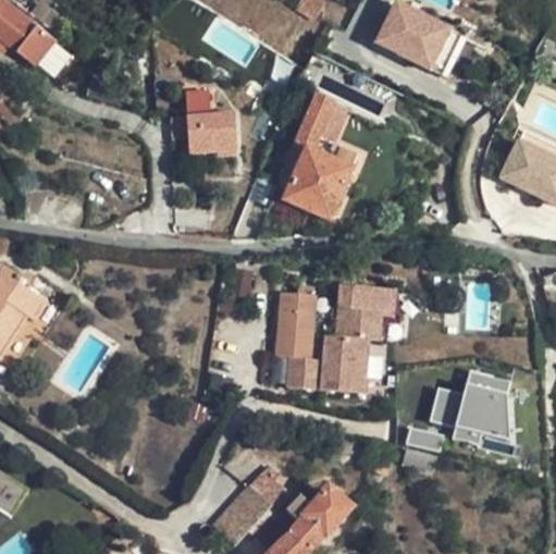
[(50,36),(0,0),(0,38),(32,63),(50,36)]
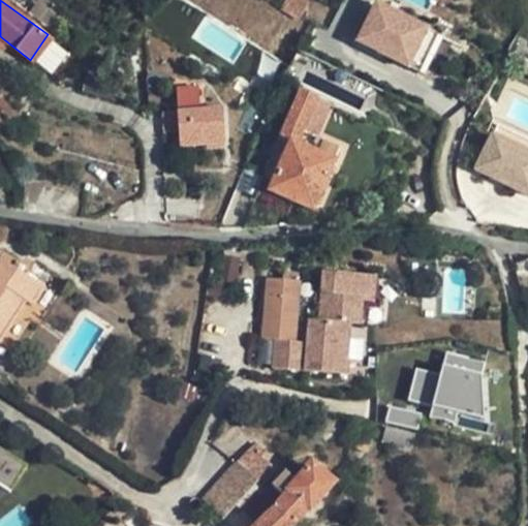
[(426,30),(375,4),(355,40),(405,66),(426,30)]
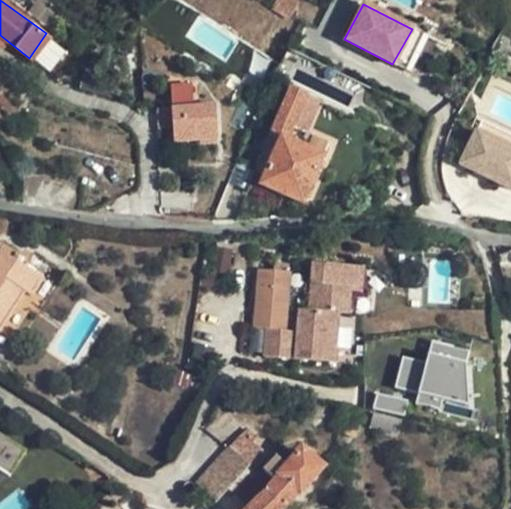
[(423,35),(412,29),(392,64),(403,69),(423,35)]
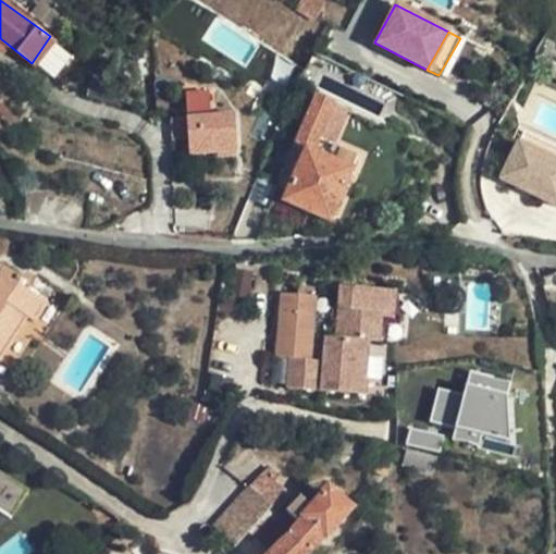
[(292,179),(287,188),(283,197),(312,211),(328,219),(329,219),(350,171),(310,154),(333,101),(314,93),(289,148),(301,155),(292,179)]
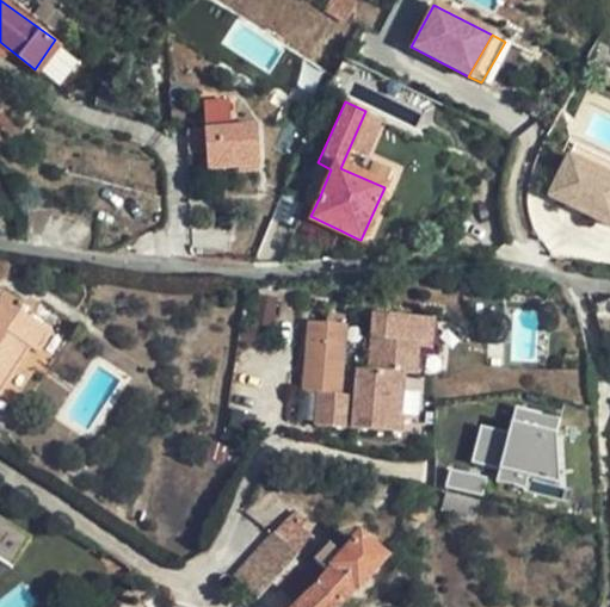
[(381,118),(365,111),(340,168),(384,187),(393,168),(363,156),(381,118)]
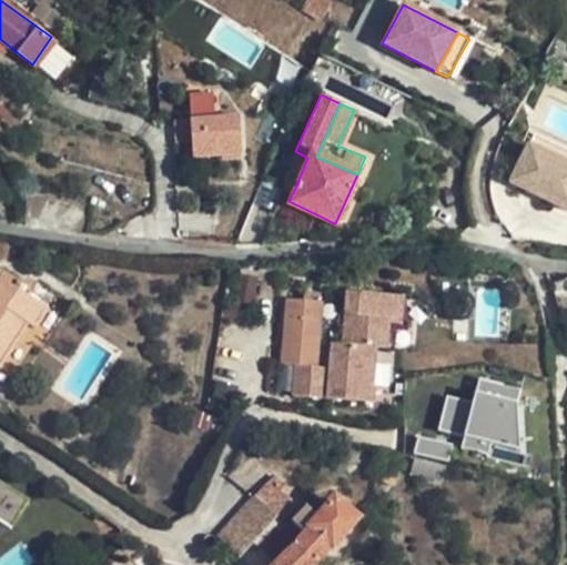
[(190,115),(191,141),(216,140),(218,150),(238,149),(235,113),(190,115)]
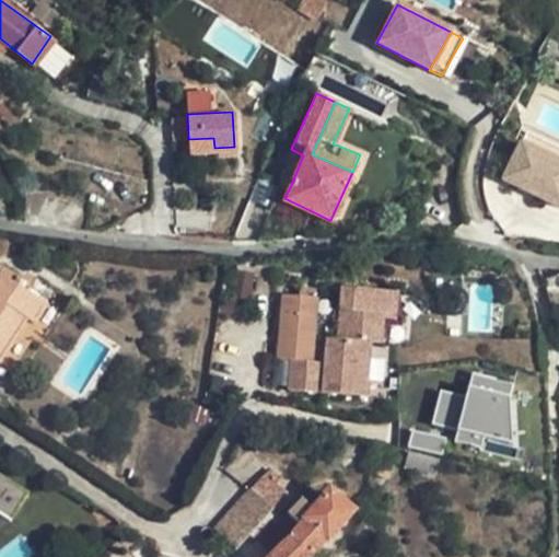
[(558,205),(558,149),(524,131),(519,143),(558,162),(558,176),(547,202),(558,208),(558,205)]
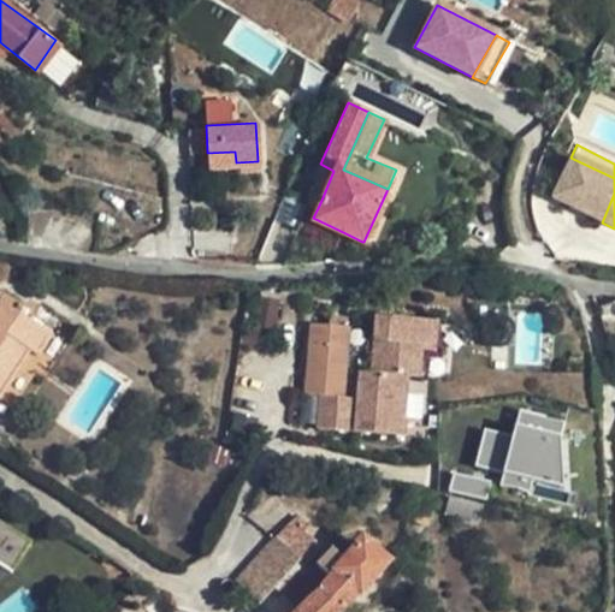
[(235,152),(207,153),(207,164),(236,162),(235,152)]
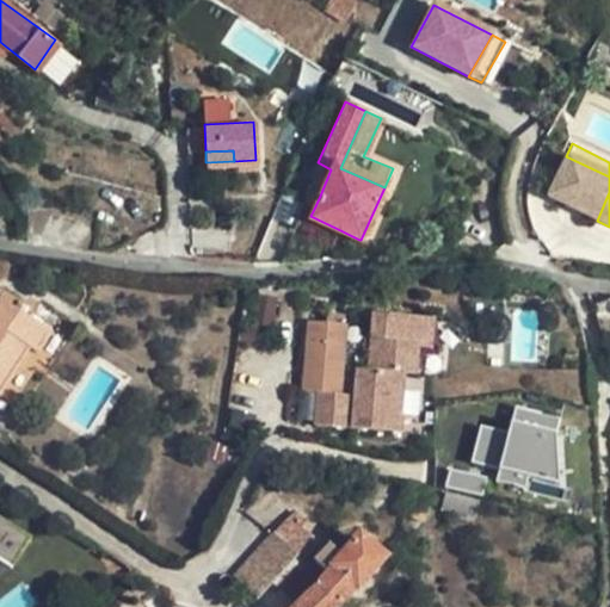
[(609,192),(609,177),(566,156),(546,197),(597,221),(609,192)]
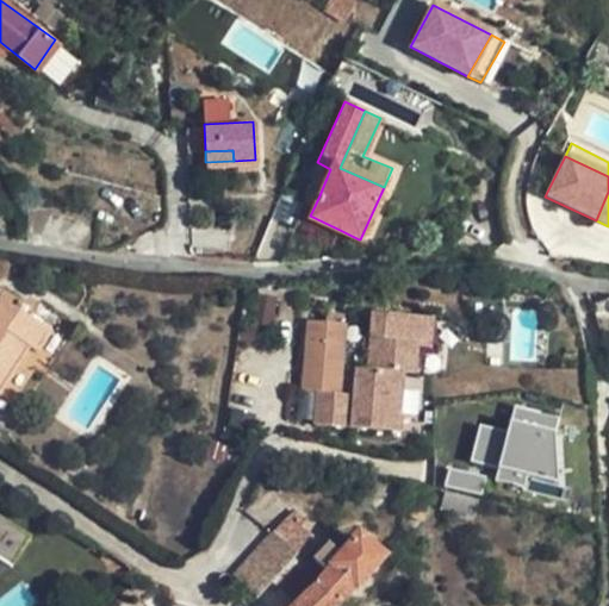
[(308,202),(315,206),(319,195),(316,194),(321,181),(309,175),(303,191),(311,194),(308,202)]
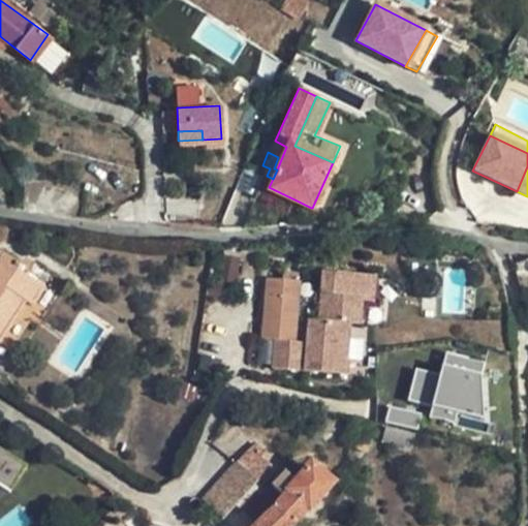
[(307,215),(311,208),(297,200),(292,208),(307,215)]
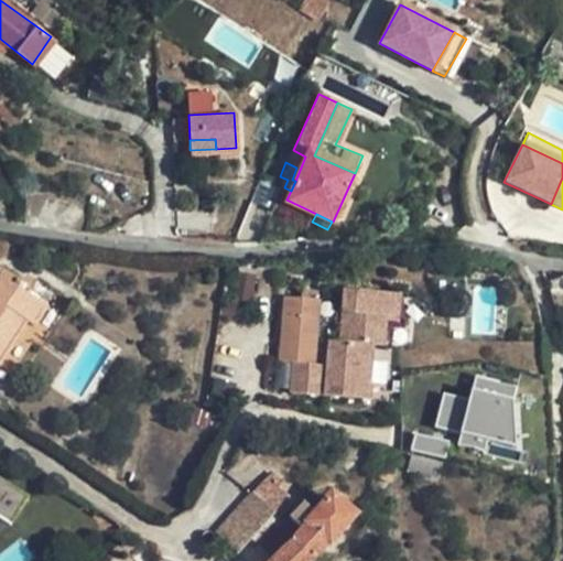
[(32,323),(44,303),(19,286),(22,279),(0,266),(0,357),(25,320),(32,323)]
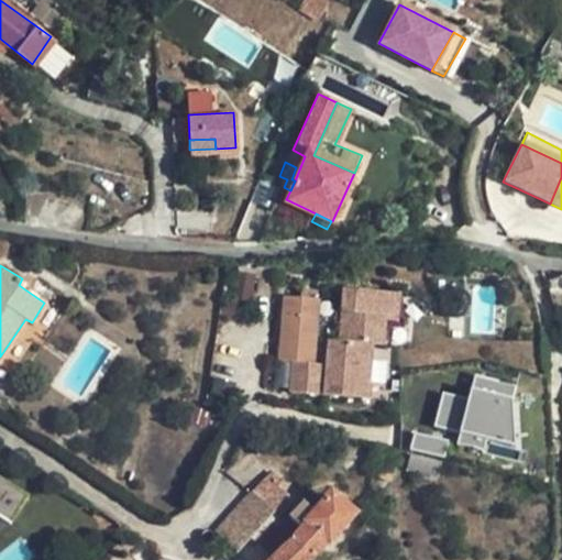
[(561,289),(561,272),(547,281),(550,289),(561,289)]
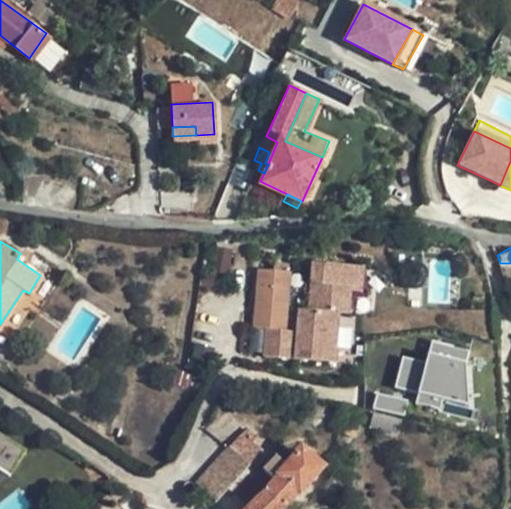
[(283,266),(283,257),(274,256),(273,264),(283,266)]
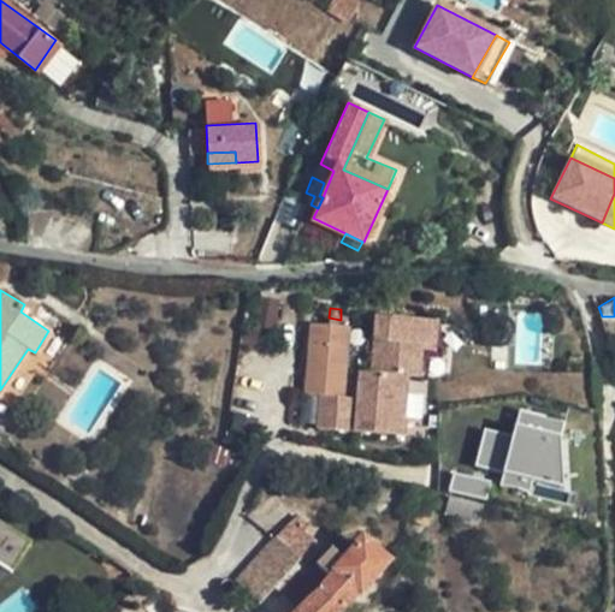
[(302,387),(312,388),(338,390),(341,324),(305,322),(302,387)]
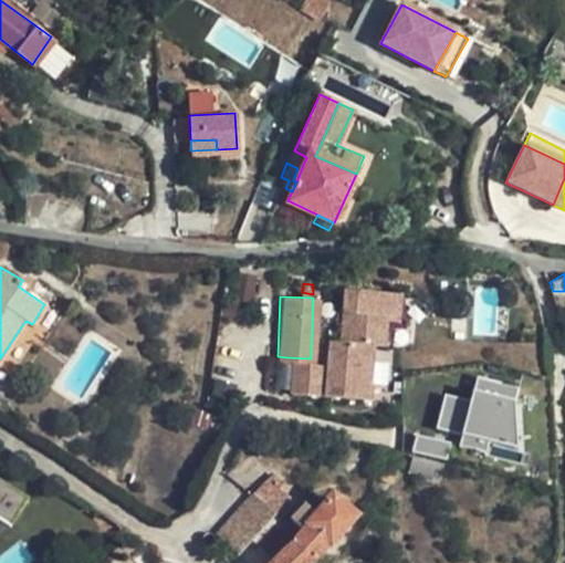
[(311,358),(286,357),(288,374),(364,379),(368,332),(385,334),(387,315),(391,315),(393,301),(335,296),(332,333),(323,332),(321,360),(311,358)]
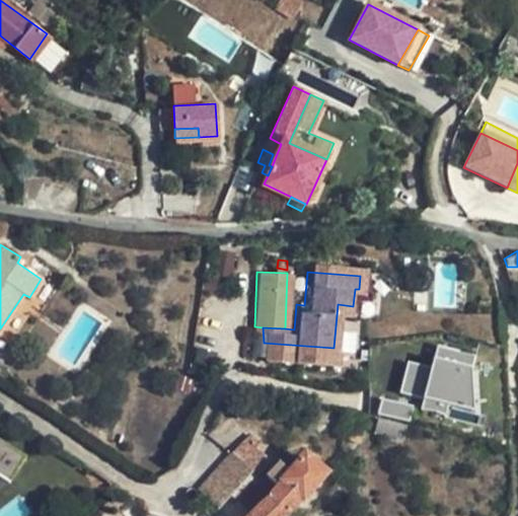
[(460,408),(475,354),(438,344),(421,409),(445,415),(448,406),(460,408)]
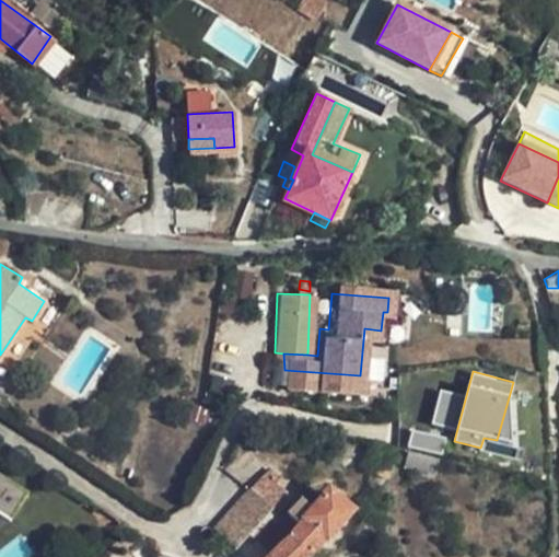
[(407,428),(404,444),(437,452),(440,437),(407,428)]
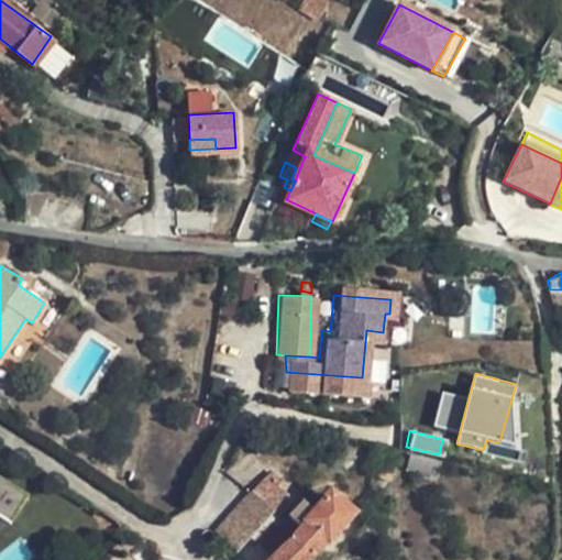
[(439,454),(406,447),(400,465),(430,472),(434,473),(439,454)]
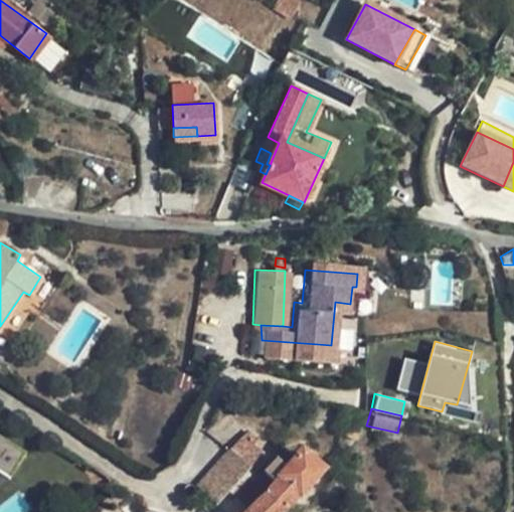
[(261,479),(229,450),(194,486),(212,503),(225,490),(239,503),(261,479)]
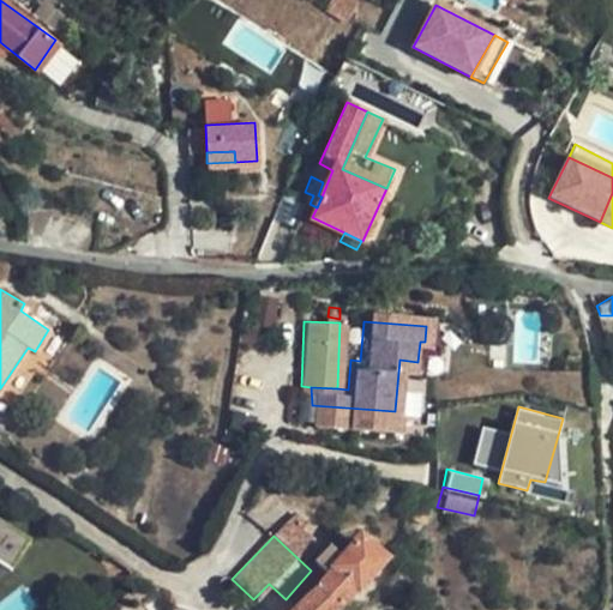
[(358,587),(382,560),(359,538),(331,572),(293,609),(329,609),(355,586),(358,587)]
